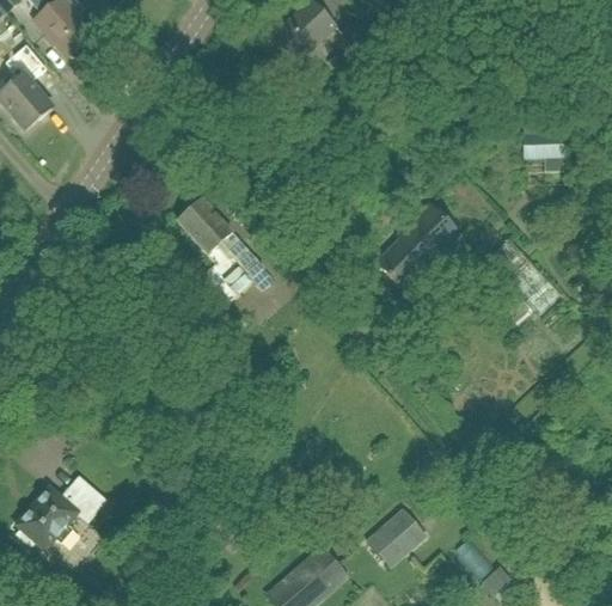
[(0,0),(0,4),(6,11),(19,0),(0,0)]
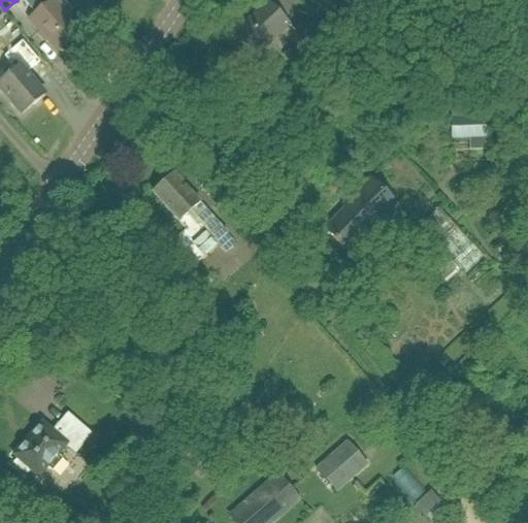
[(46,37),(57,48),(58,47),(62,48),(66,47),(69,44),(70,41),(70,37),(80,29),(56,0),(28,0),(36,9),(29,17),(40,30),(38,32),(44,38),(46,37)]
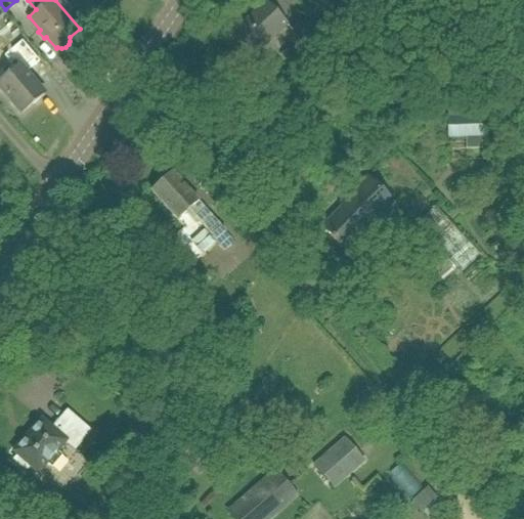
[(286,22),(266,0),(264,0),(232,31),(254,53),(286,22)]
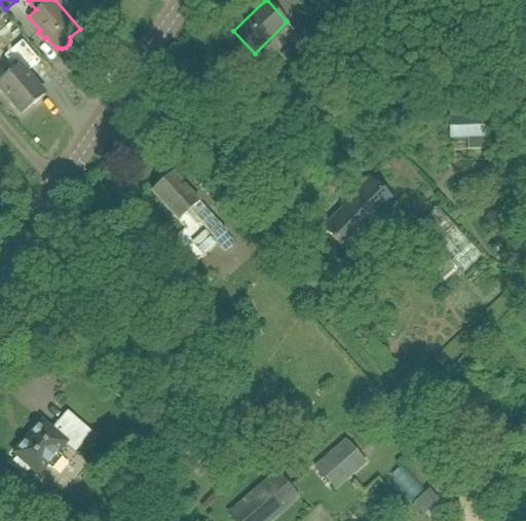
[(322,36),(305,17),(293,29),(309,47),(322,36)]
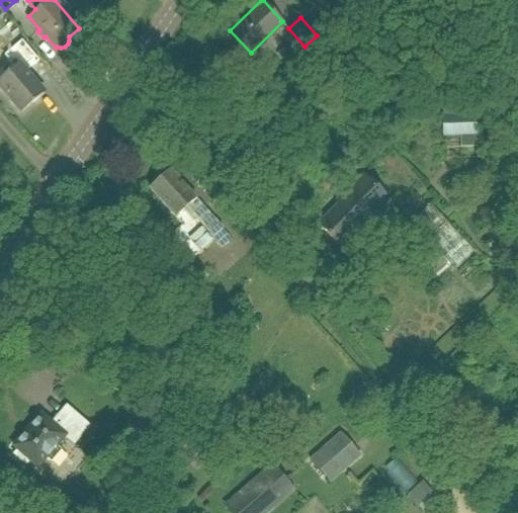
[(0,83),(20,108),(44,90),(26,69),(37,61),(21,40),(10,50),(19,61),(0,76),(0,83)]
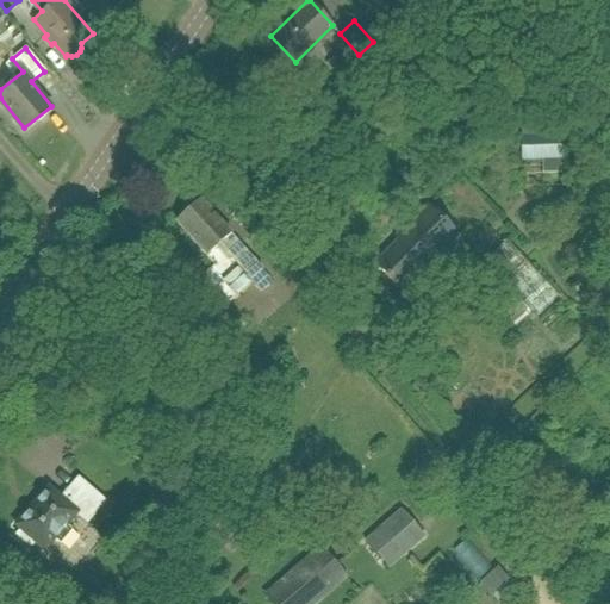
[(328,61),(338,72),(349,61),(338,50),(328,61)]
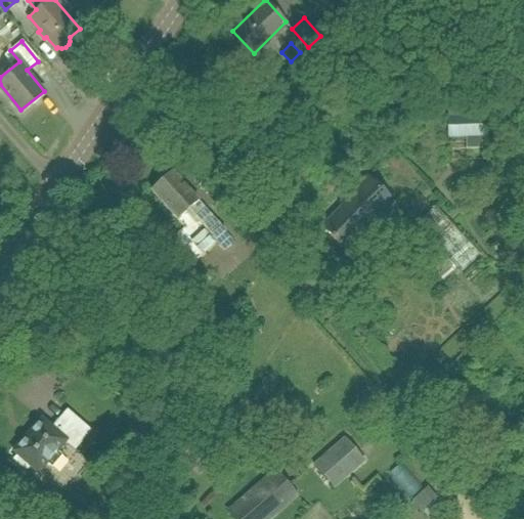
[(484,113),(484,107),(484,95),(450,95),(450,133),(467,133),(467,145),(484,145),(483,113),(484,113)]
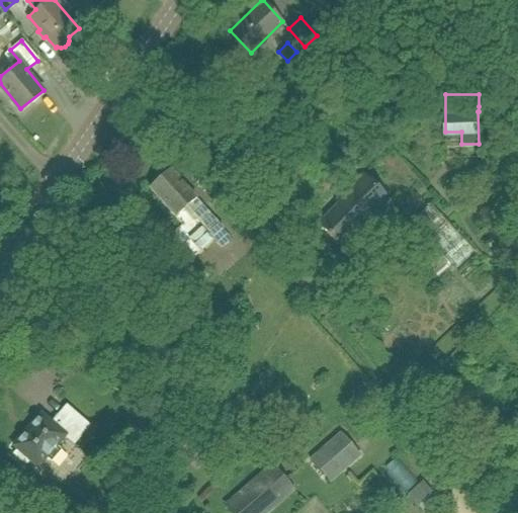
[(171,231),(175,235),(192,254),(213,236),(214,235),(221,229),(223,227),(224,226),(171,166),(149,186),(174,215),(176,214),(182,221),(171,231)]
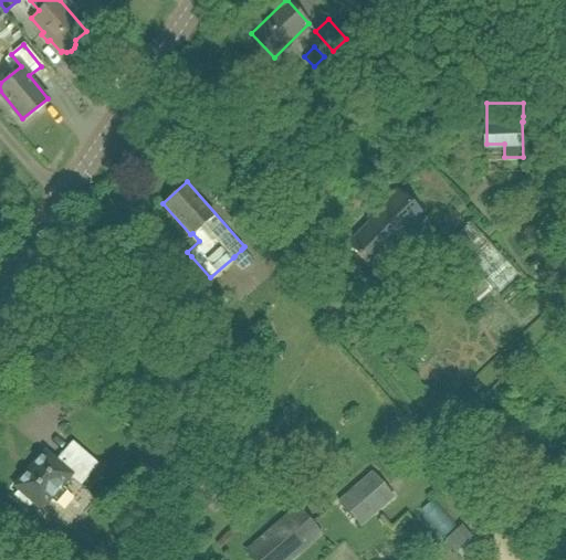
[(428,218),(400,190),(396,186),(365,217),(367,220),(345,242),(371,268),(394,245),(397,249),(428,218)]
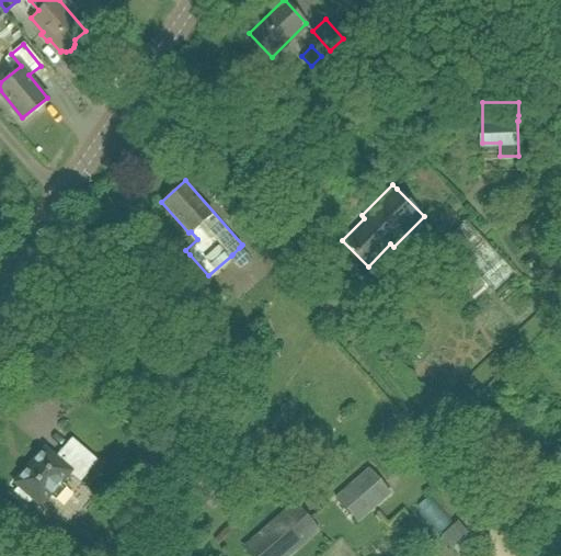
[(423,258),(461,297),(482,276),(494,290),(514,271),(502,258),(465,218),(423,258)]
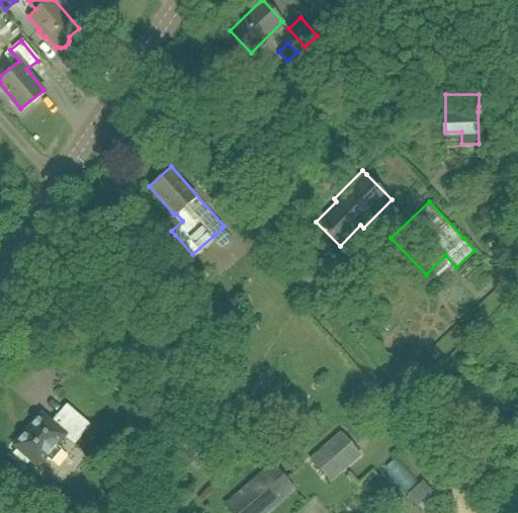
[(517,228),(513,223),(508,217),(485,236),(495,248),(517,228)]
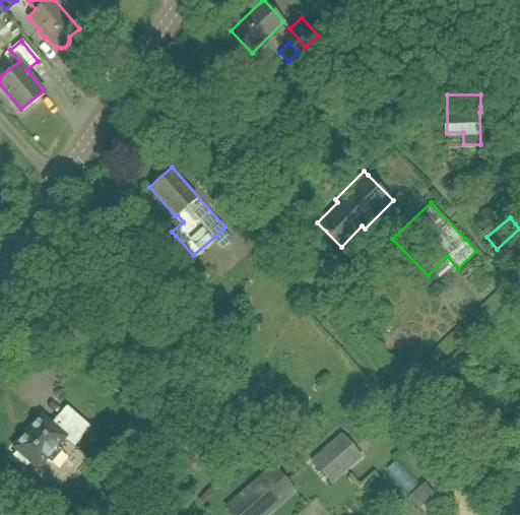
[(58,428),(41,412),(12,445),(16,449),(12,453),(25,464),(29,460),(37,466),(46,456),(51,460),(61,449),(56,445),(64,436),(73,444),(89,425),(73,410),(58,428)]
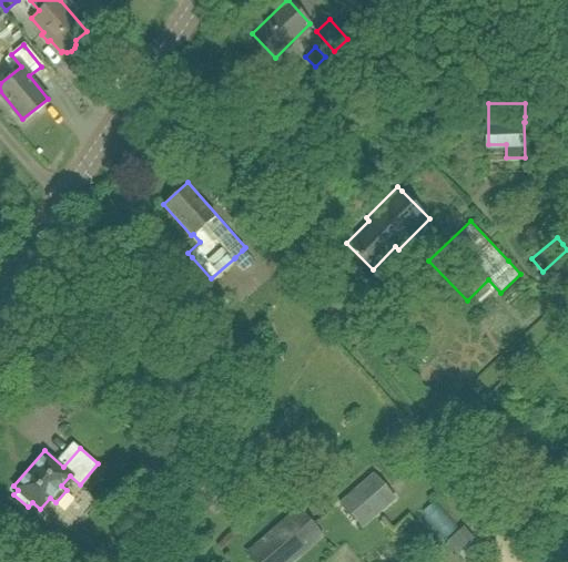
[(340,500),(353,517),(371,501),(377,509),(393,494),(373,471),(340,500)]
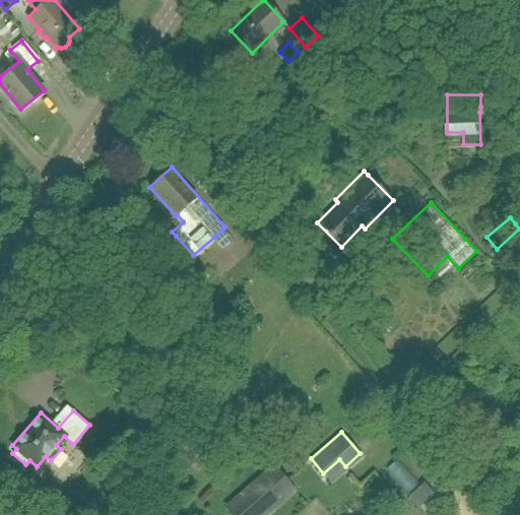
[(394,467),(409,485),(417,477),(401,460),(394,467)]
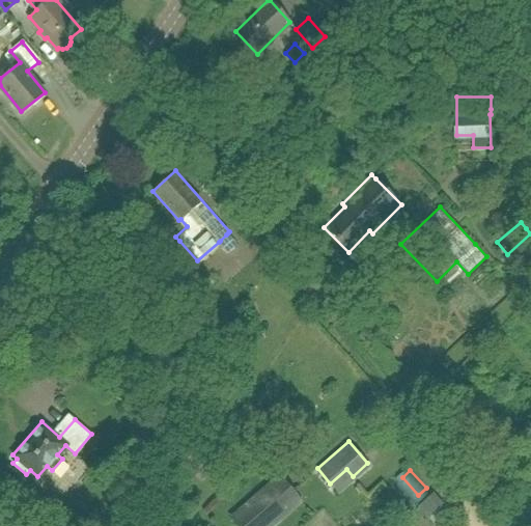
[(298,498),(279,476),(232,517),(240,525),(246,525),(258,517),(267,525),(298,498)]
